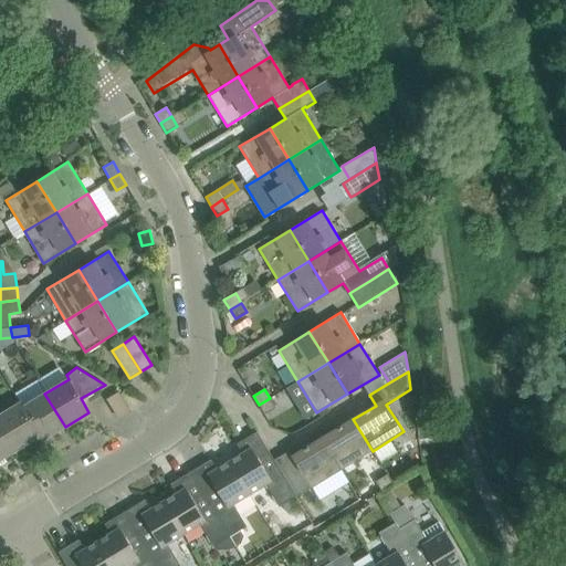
[(52,435),(65,427),(44,394),(24,406),(21,401),(20,402),(45,443),(54,439),(52,435)]
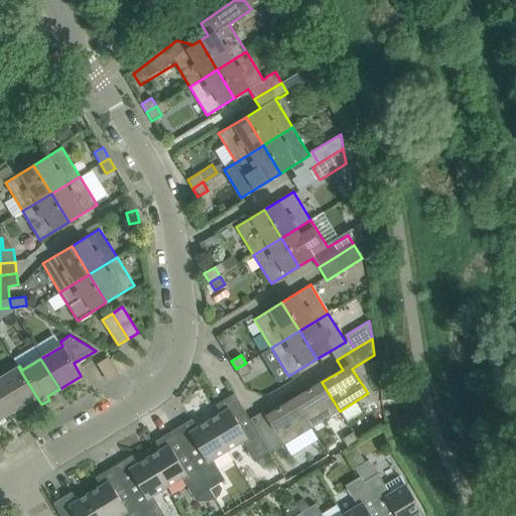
[(246,363),(236,369),(241,378),(251,372),(246,363)]
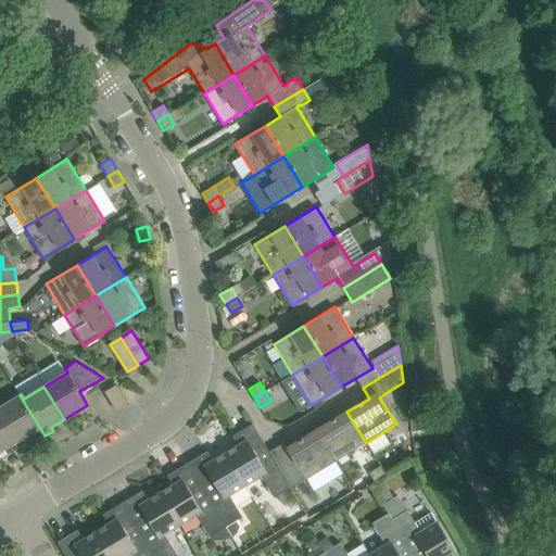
[(42,437),(45,436),(20,395),(0,406),(0,415),(16,442),(30,433),(33,438),(40,433),(42,437)]
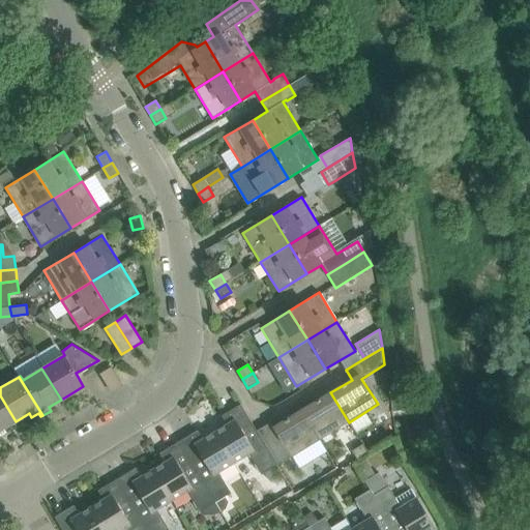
[(320,439),(349,422),(330,392),(302,410),(320,439)]
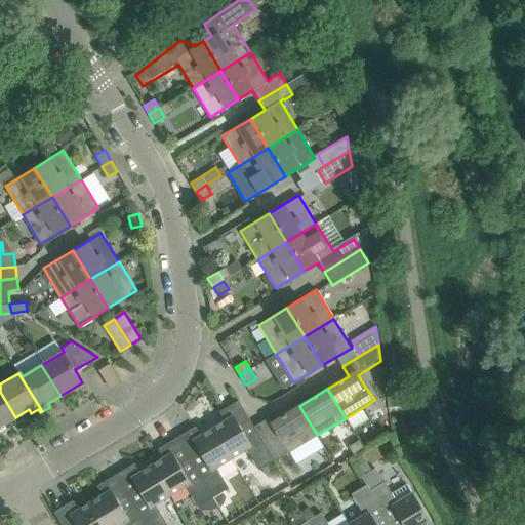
[(0,427),(15,417),(0,392),(0,427)]
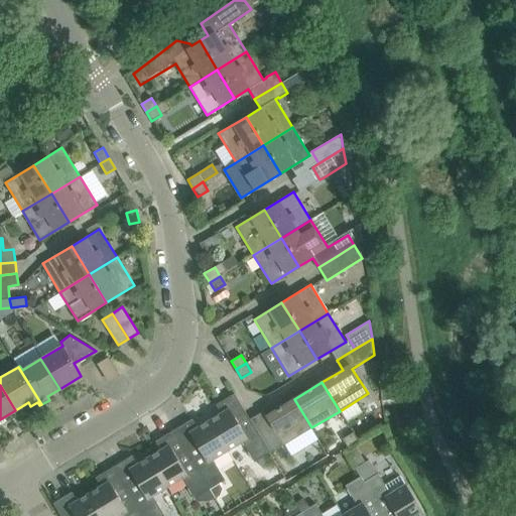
[(270,453),(250,419),(234,393),(216,404),(221,413),(209,420),(227,450),(242,441),(254,462),(270,453)]
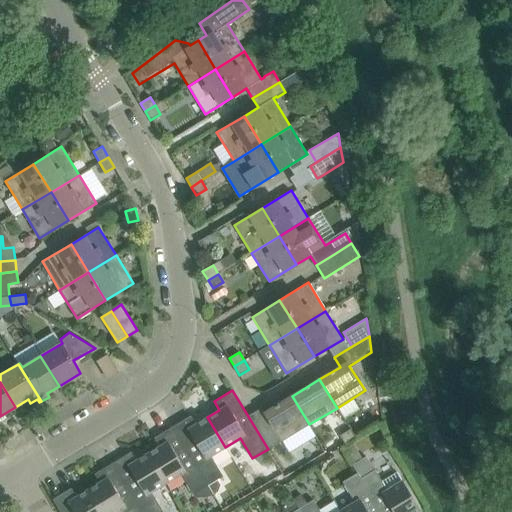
[(272,447),(309,424),(292,396),(263,413),(274,432),(266,437),(272,447)]
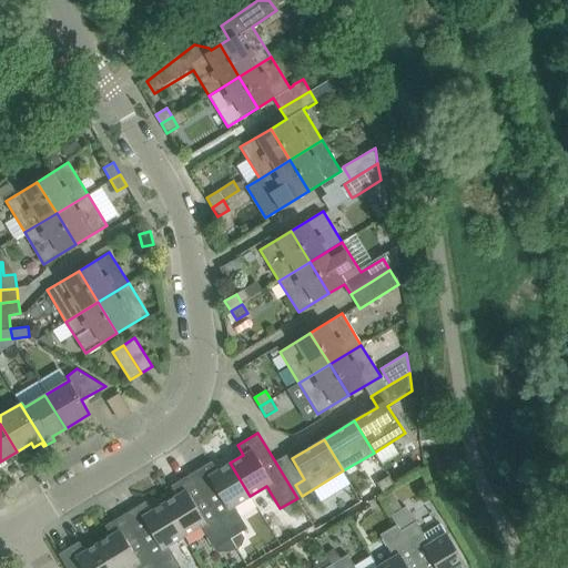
[(250,496),(230,463),(216,470),(211,462),(191,474),(236,548),(241,545),(244,538),(241,533),(247,528),(234,506),(250,496)]
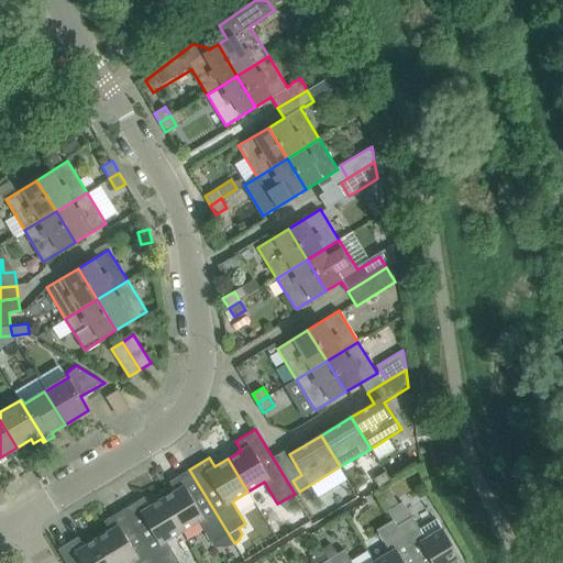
[(228,547),(234,543),(189,470),(169,482),(175,490),(162,498),(183,531),(198,522),(211,544),(212,543),(213,545),(228,547)]
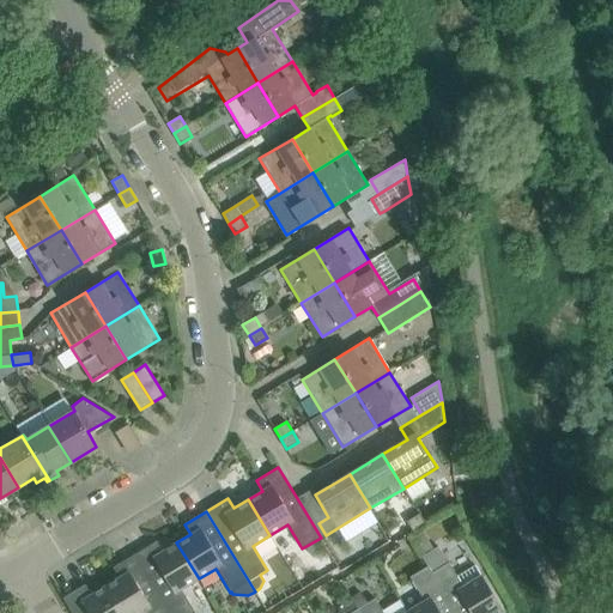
[(413,532),(422,527),(425,525),(419,515),(407,522),(413,532)]
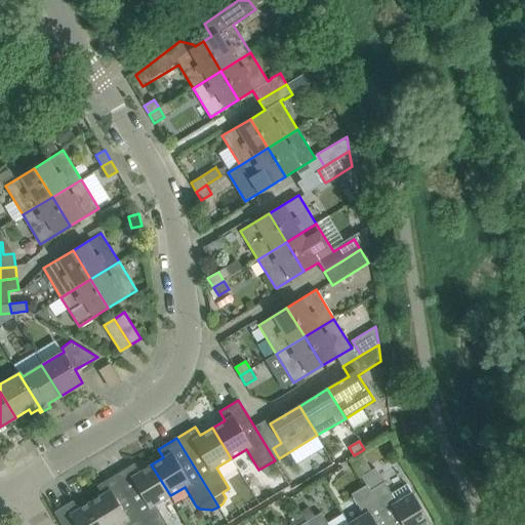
[(397,502),(385,482),(376,468),(372,470),(361,451),(354,455),(350,457),(366,485),(390,524),(428,524),(431,524),(412,492),(397,502)]
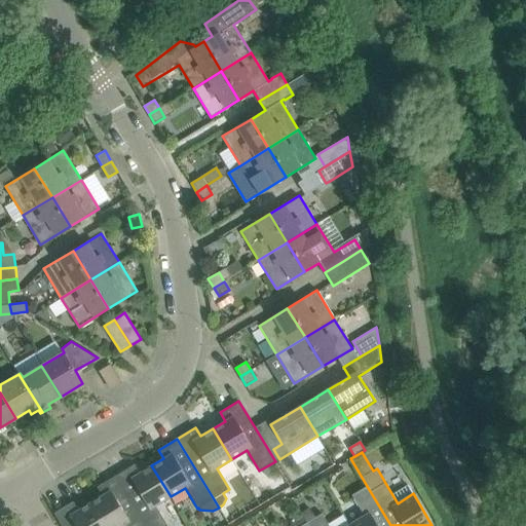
[(171,496),(151,465),(140,474),(134,464),(115,476),(146,525),(166,525),(155,505),(171,496)]
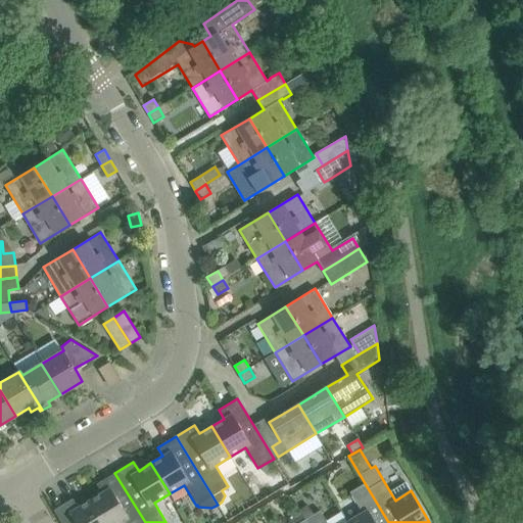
[(145,522),(114,473),(96,484),(102,492),(90,500),(103,522),(145,522)]
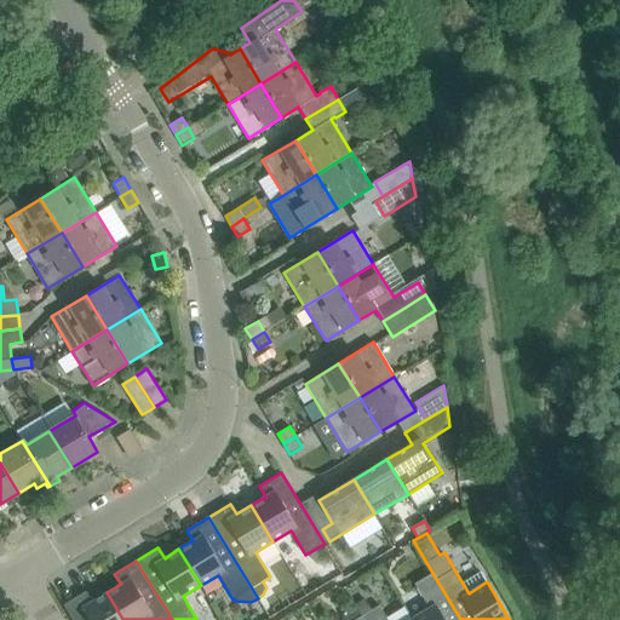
[(460,619),(432,573),(414,584),(429,608),(412,619),(460,619)]
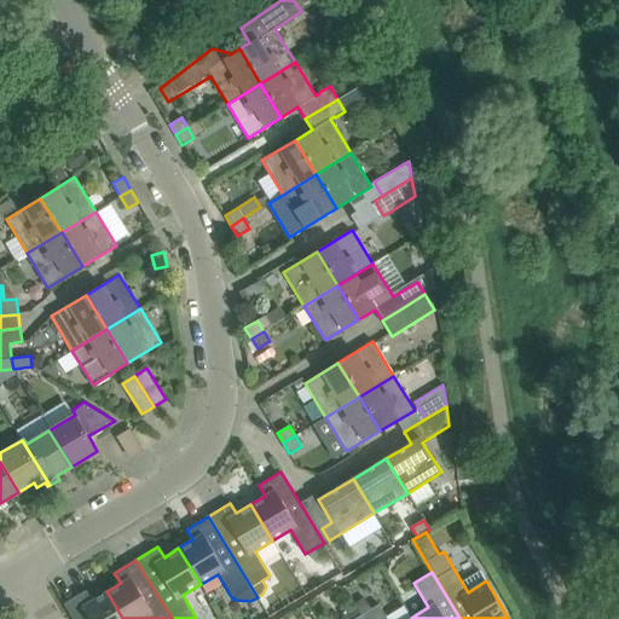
[(122,618),(106,591),(92,601),(86,590),(64,603),(73,618),(122,618)]
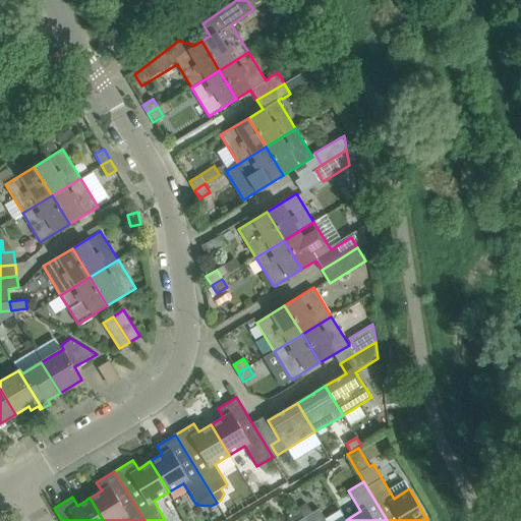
[(319,509),(312,512),(306,502),(298,506),(304,517),(303,518),(305,520),(346,520),(345,520),(339,510),(325,518),(319,509)]
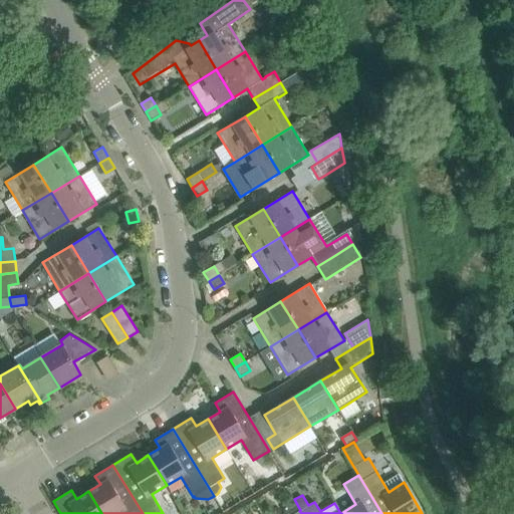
[(301,513),(299,511),(294,502),(283,509),(286,513),(301,513)]
